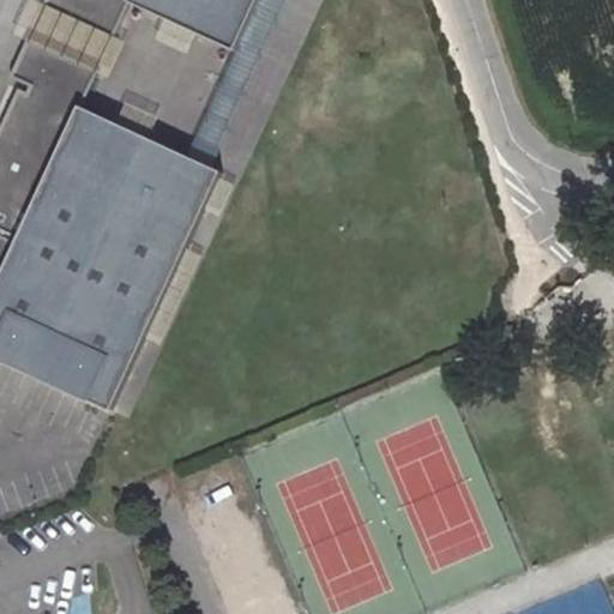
[(42,0),(41,2),(109,34),(124,2),(124,0),(42,0)]
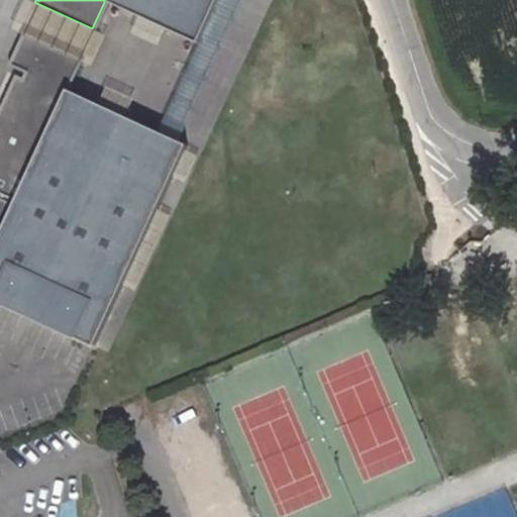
[(104,0),(104,2),(192,42),(209,0),(104,0)]
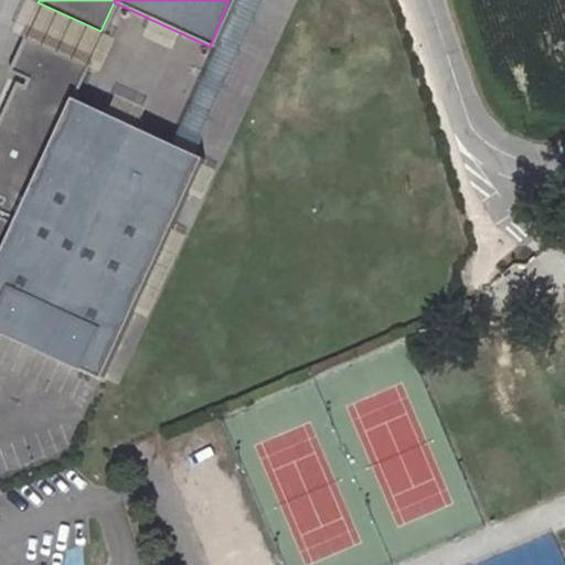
[(244,0),(235,0),(201,103),(242,116),(278,11),(244,0)]
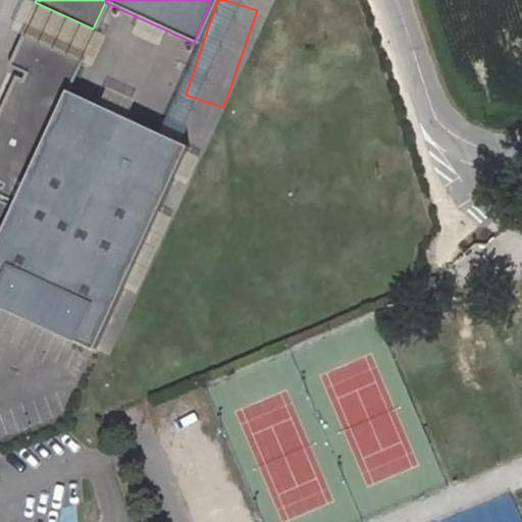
[(12,74),(0,100),(0,202),(8,207),(62,90),(76,59),(21,35),(7,65),(23,72),(20,79),(12,74)]
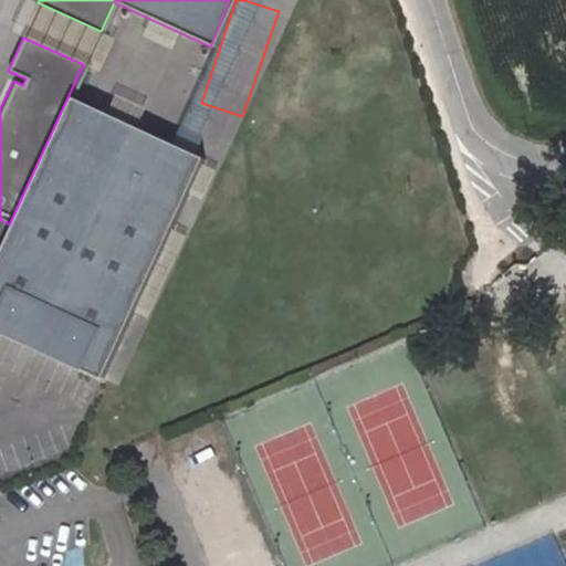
[(9,224),(0,243),(0,338),(100,385),(203,159),(168,143),(67,97),(9,224)]
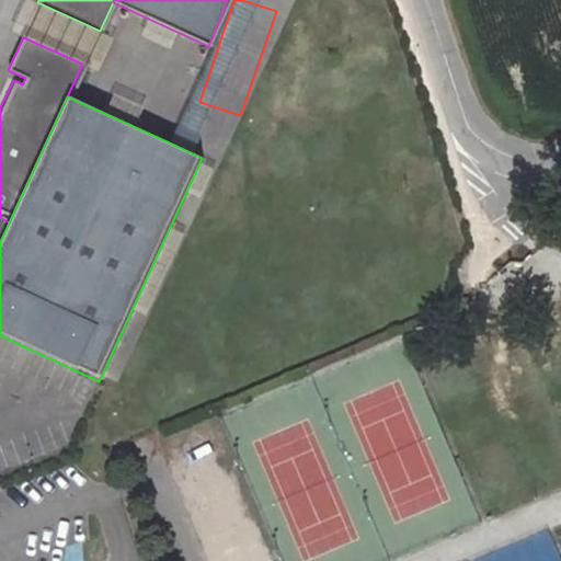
[(0,241),(9,222),(0,217),(0,241)]
